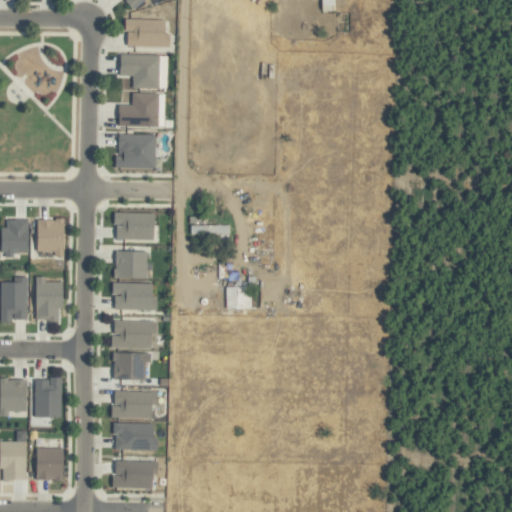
[(127,46),(170,47),(170,33),(166,33),(167,20),(127,19),(127,46)]
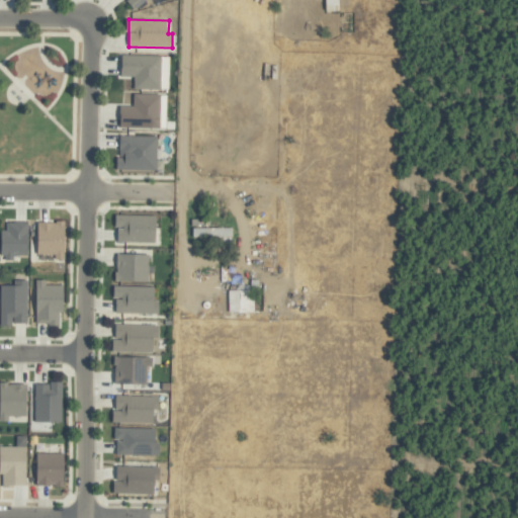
[(160,90),(161,56),(122,55),(121,77),(135,77),(134,89),(160,90)]
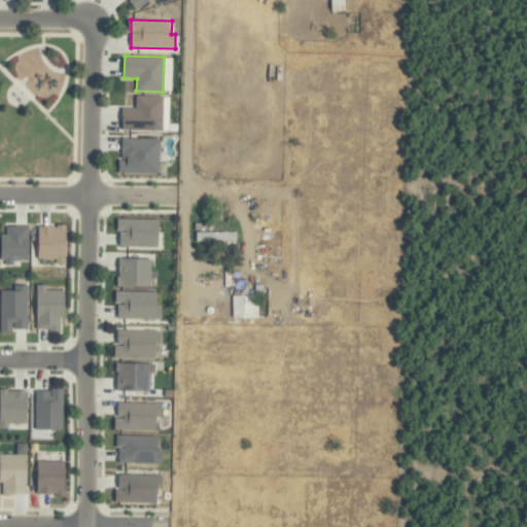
[(123,108),(123,130),(162,131),(163,97),(136,96),(136,108),(123,108)]
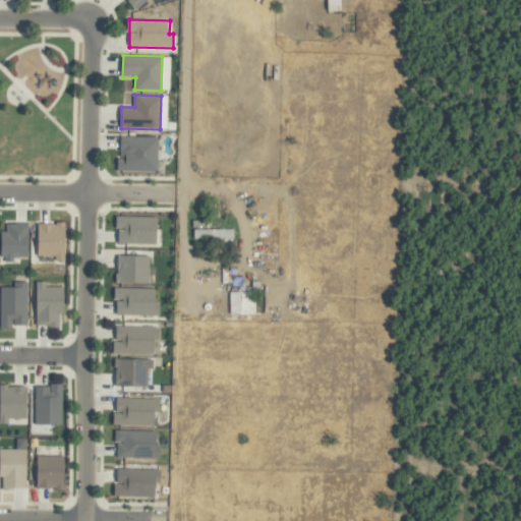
[(159,137),(120,136),(119,171),(158,171),(159,137)]
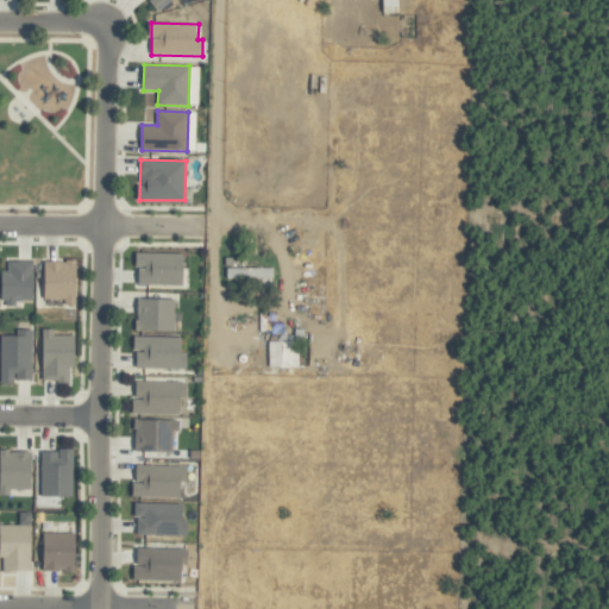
[(184,286),(184,253),(137,252),(137,268),(138,268),(138,284),(184,286)]
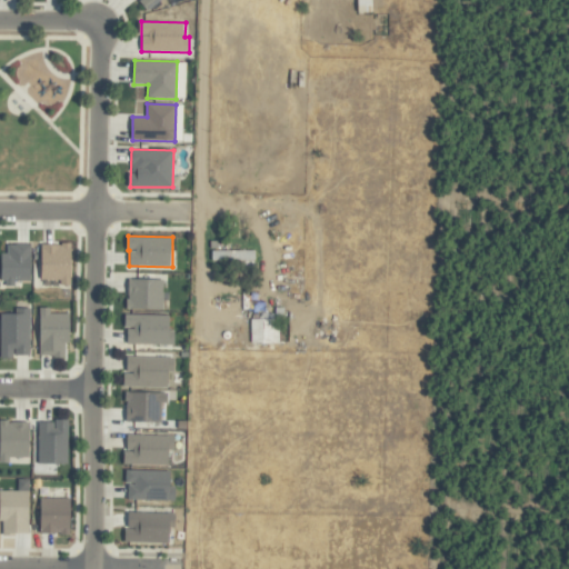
[(32,245),(8,243),(8,253),(3,253),(2,286),(15,286),(16,280),(31,281),(32,245)]
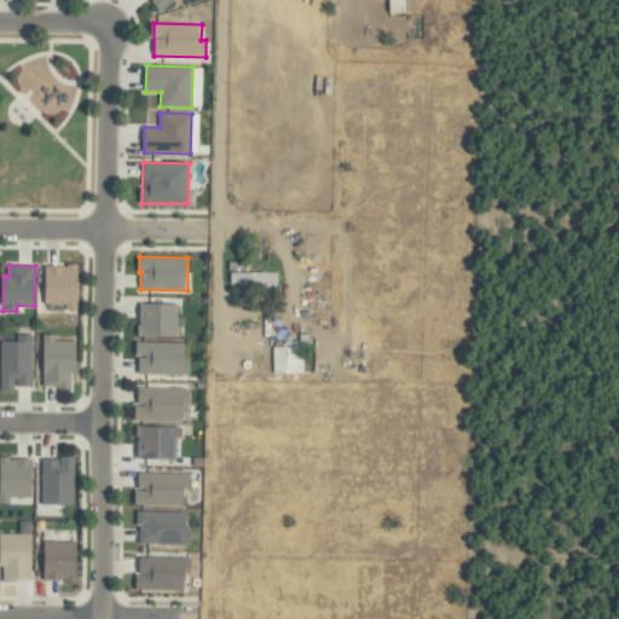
[(46,304),(65,305),(65,310),(79,310),(80,266),(47,265),(46,304)]
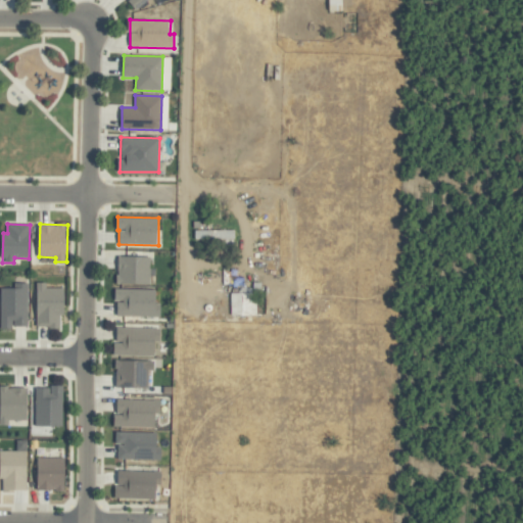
[(117,284),(150,284),(151,257),(119,256),(117,284)]
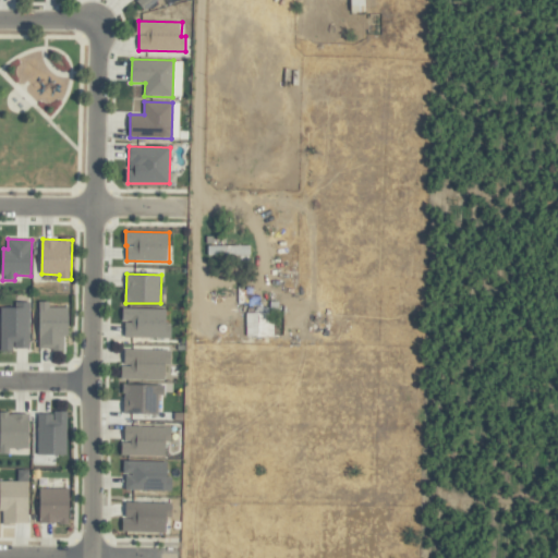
[(49,307),(49,302),(39,301),(39,350),(64,350),(64,336),(70,336),(70,307),(49,307)]
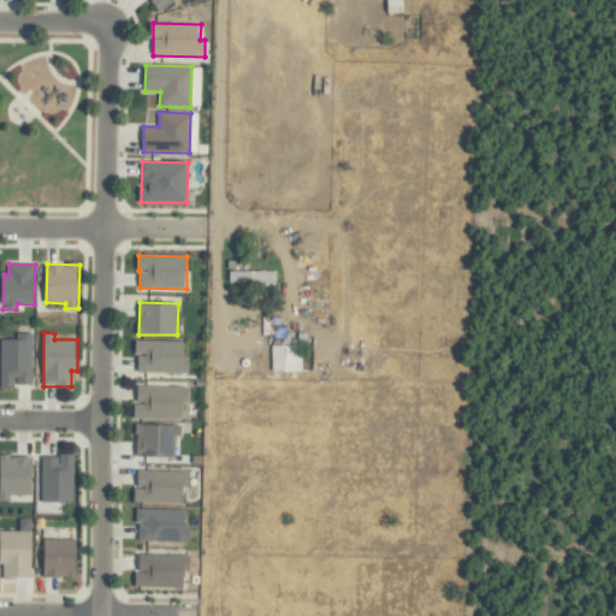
[(33,386),(31,333),(16,333),(16,339),(0,339),(1,386),(33,386)]
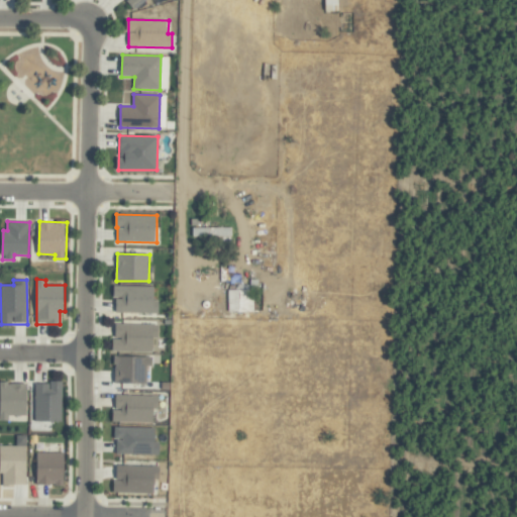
[(154,287),(114,286),(113,298),(116,298),(115,312),(159,313),(160,300),(154,300),(154,287)]
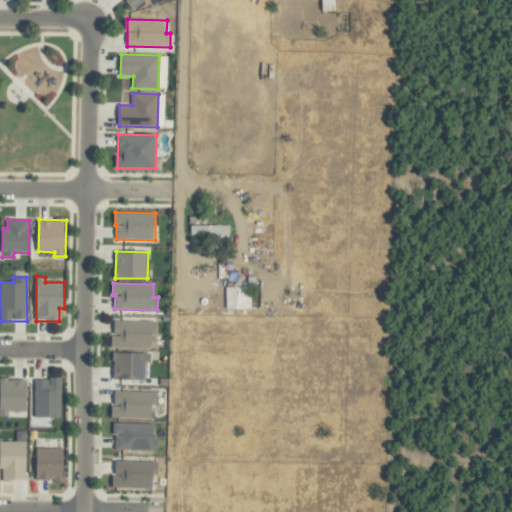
[(250,309),(250,287),(226,287),(226,309),(250,309)]
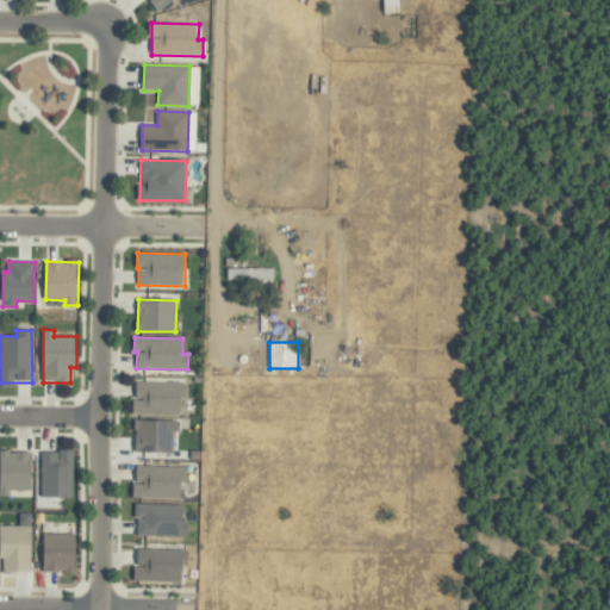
[(134,415),(184,416),(185,384),(137,381),(137,400),(134,400),(134,415)]
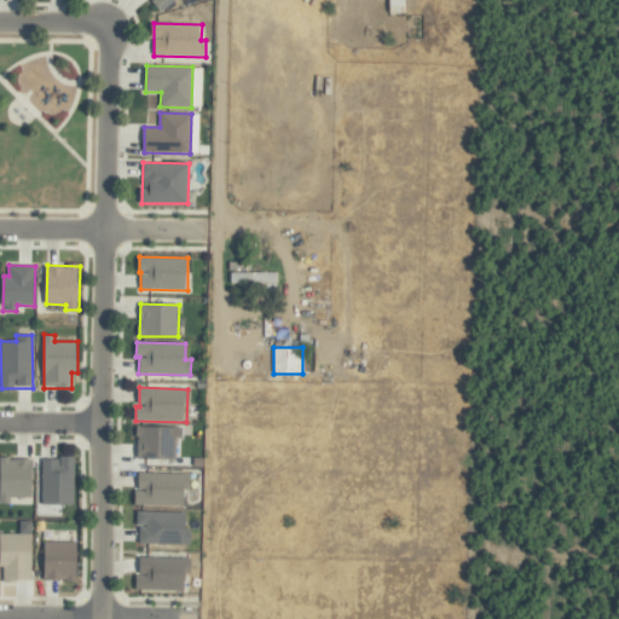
[(175,460),(177,438),(183,438),(183,427),(138,427),(137,458),(175,460)]
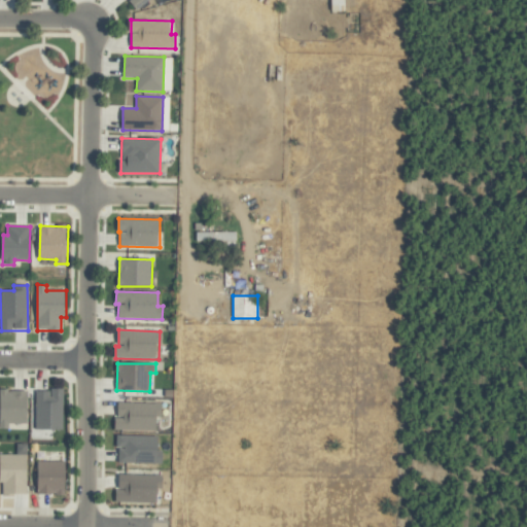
[(0,428),(8,429),(8,424),(28,423),(28,390),(0,390),(0,428)]
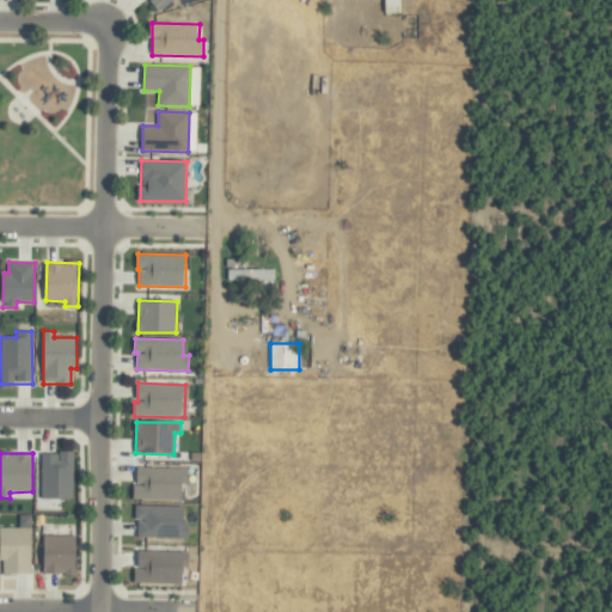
[(41,499),(73,500),(74,453),(41,453),(41,499)]
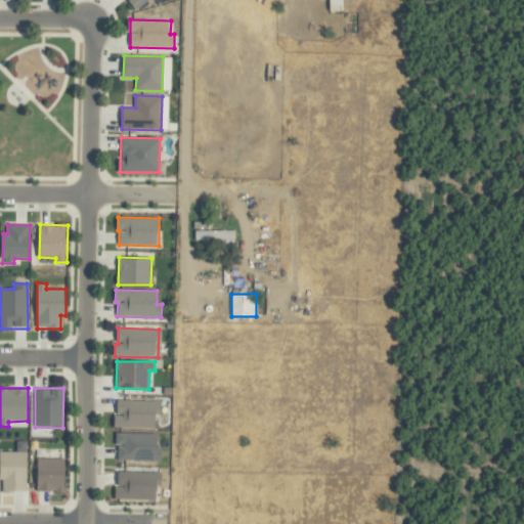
[(114,428),(158,429),(158,401),(118,400),(118,415),(115,415),(114,428)]
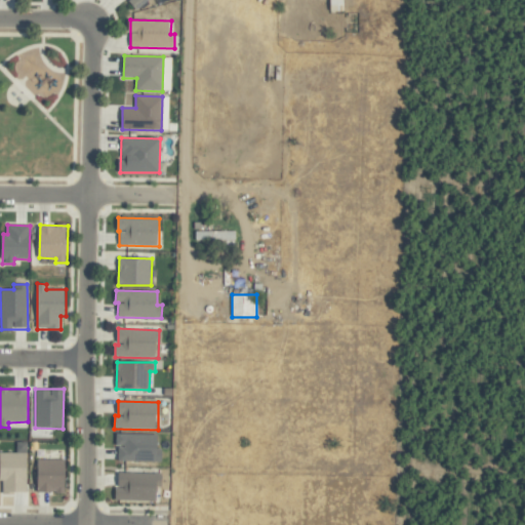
[(158,435),(117,434),(116,446),(119,446),(118,460),(162,462),(163,448),(158,448),(158,435)]
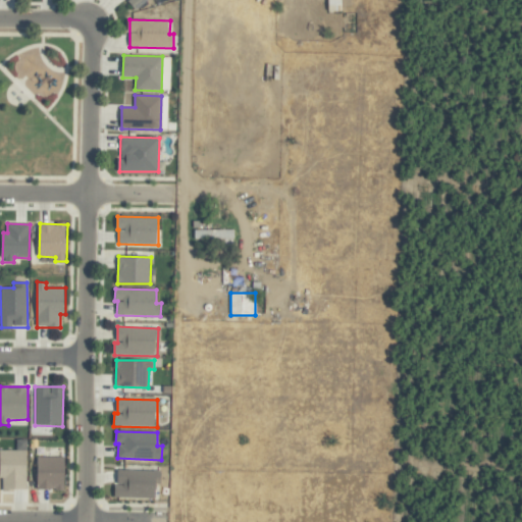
[(0,489),(27,490),(28,451),(1,451),(0,489)]
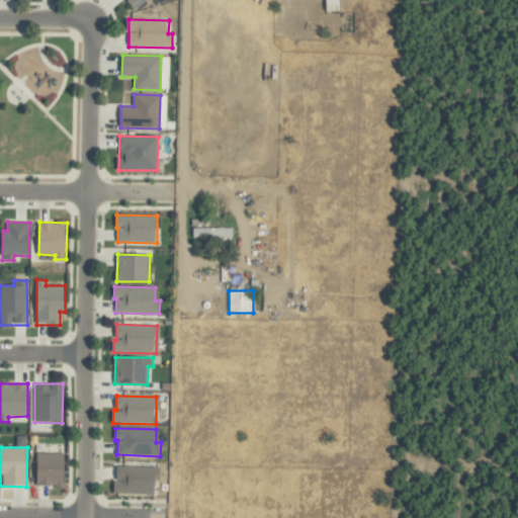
[(65,487),(66,454),(37,453),(37,486),(65,487)]
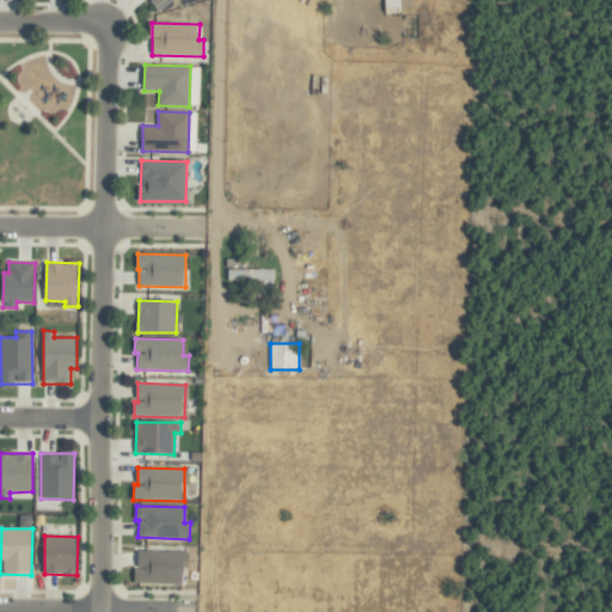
[(136,583),(185,585),(187,552),(138,551),(136,583)]
